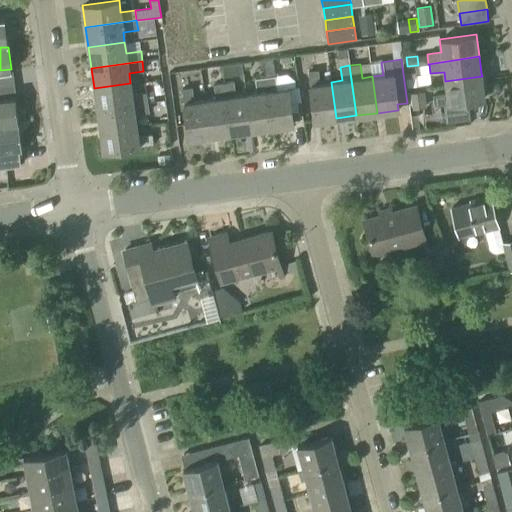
[(336,118),(331,82),(320,83),(318,70),(308,71),(309,85),(315,121),(336,118)]
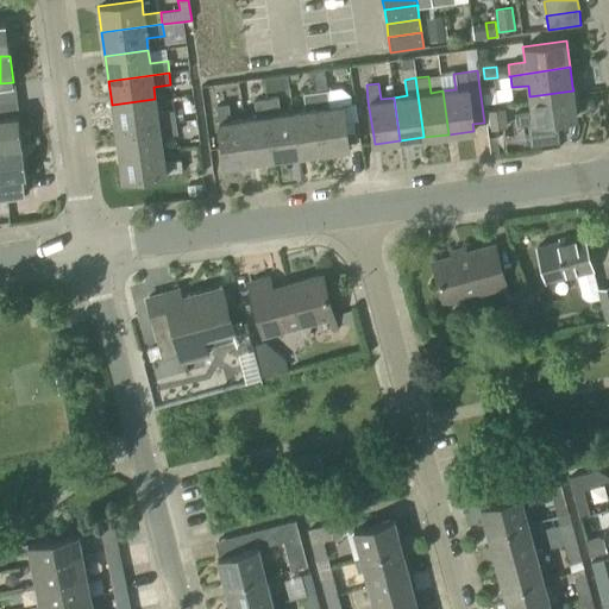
[(315,92),(324,151),(349,149),(347,145),(345,124),(343,106),(343,105),(330,107),(327,90),(315,92)]
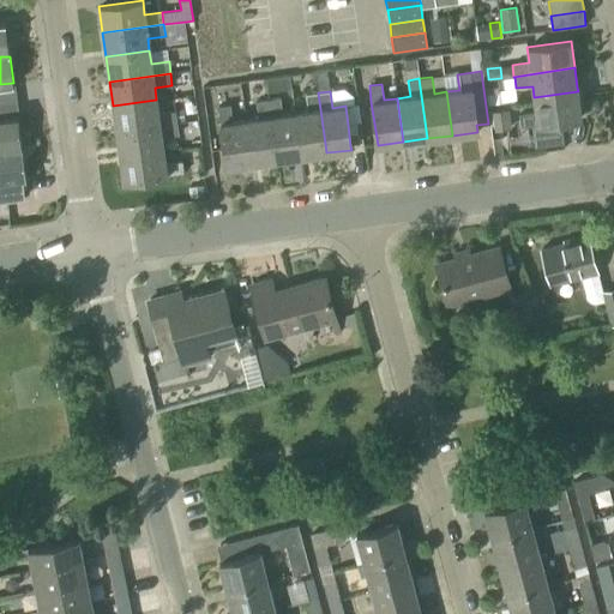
[(535,112),(519,114),(521,126),(531,124),(559,120),(581,118),(578,98),(578,95),(578,92),(578,91),(534,97),(534,100),(535,112)]
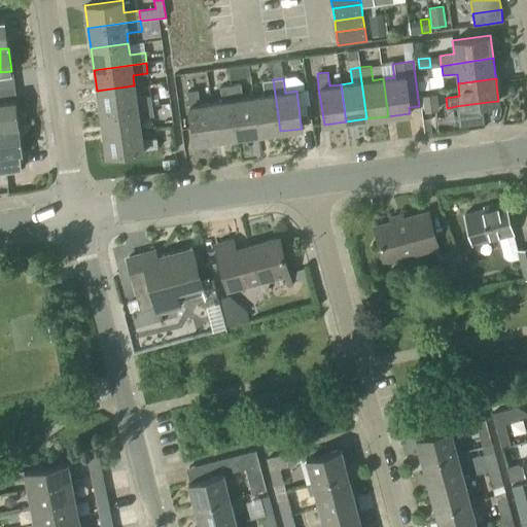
[(258,134),(280,131),(273,79),(262,80),(265,95),(253,97),(258,134)]
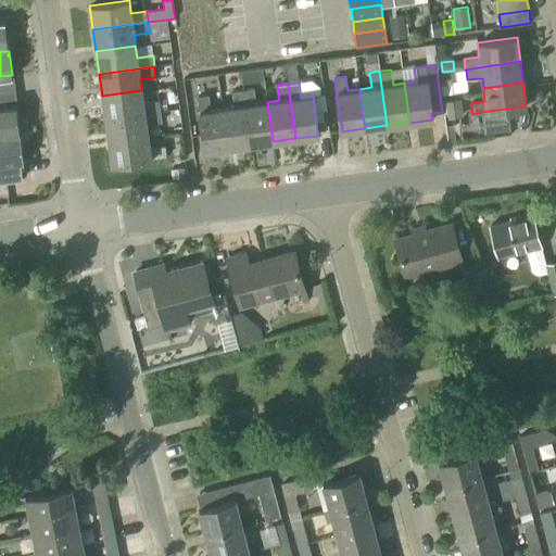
[(273,141),(267,102),(256,103),(254,88),(242,90),(250,144),(273,141)]
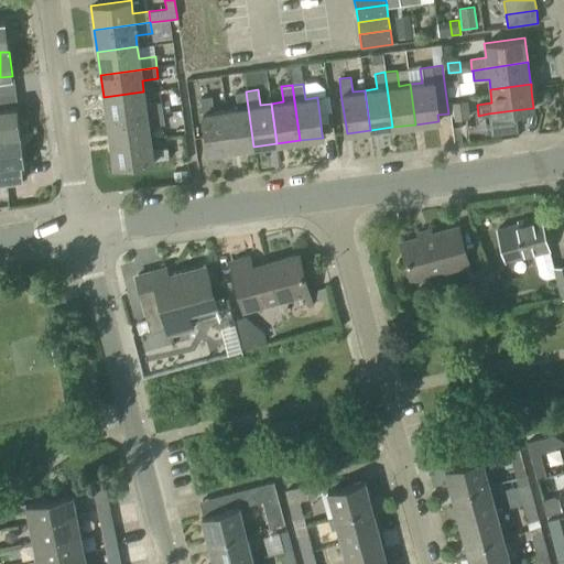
[(106,120),(163,112),(162,101),(144,104),(143,91),(104,97),(106,120)]
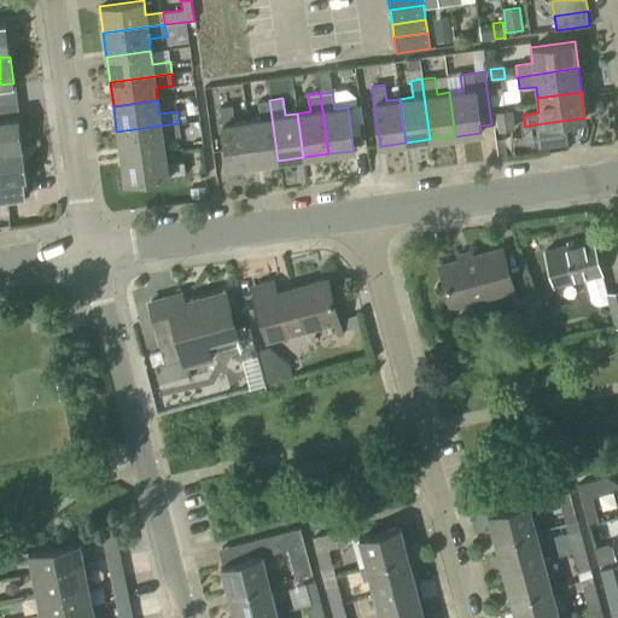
[(254,164),(278,161),(269,100),(258,101),(261,118),(248,120),(254,164)]
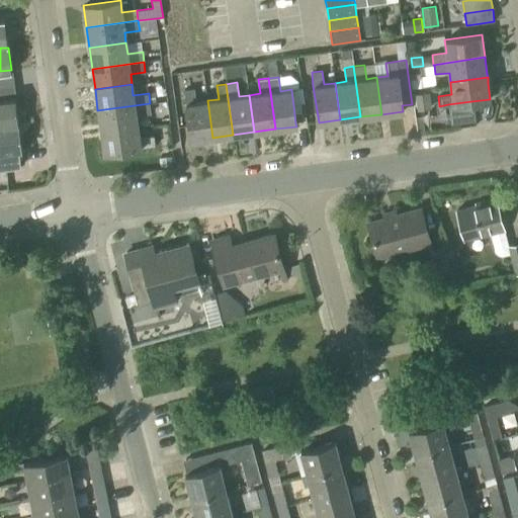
[(212,138),(207,100),(196,102),(194,88),(184,90),(190,141),(212,138)]
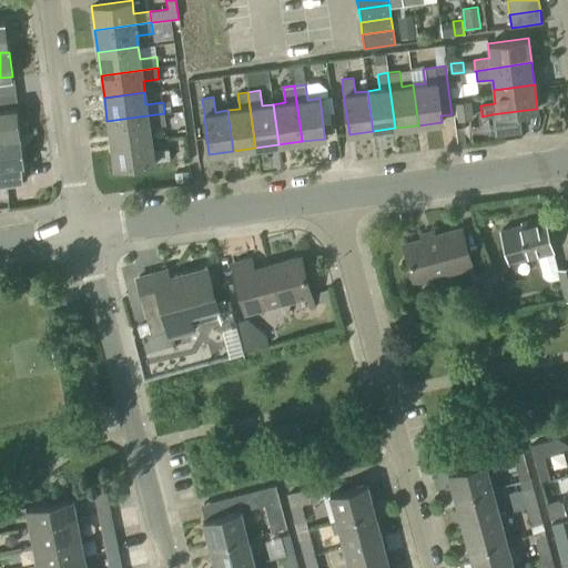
[(330,98),(320,99),(322,115),(328,114),(333,113),(331,98),(330,98)]
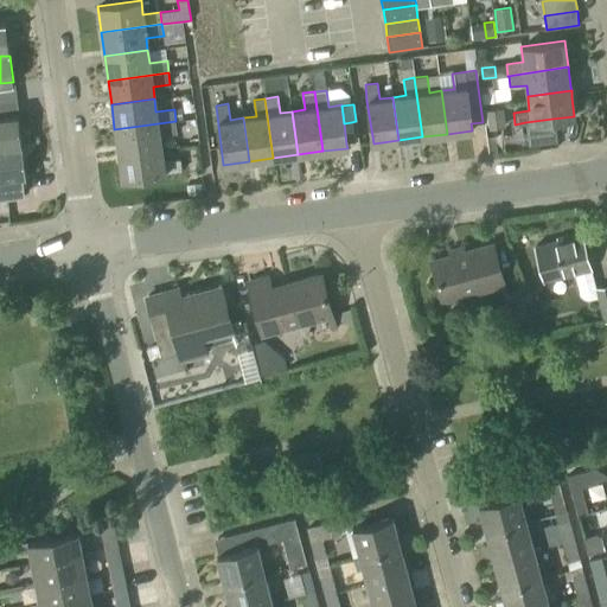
[(0,149),(23,147),(18,120),(0,122),(0,149)]
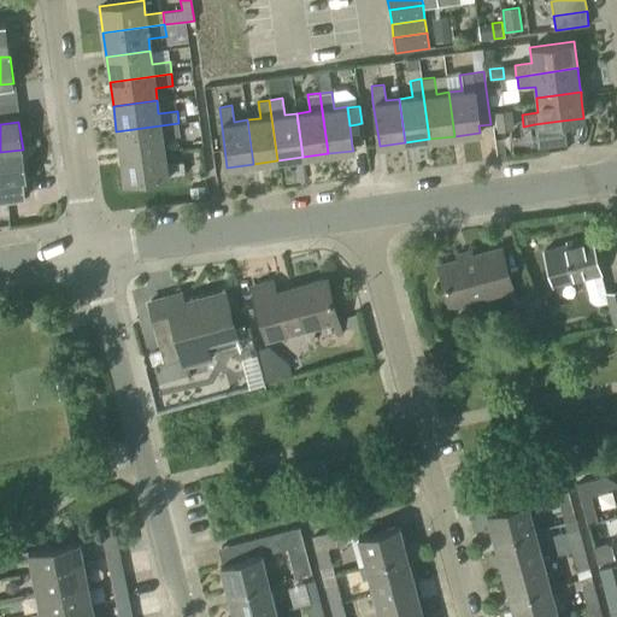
[(119,157),(164,150),(162,137),(180,135),(178,123),(116,131),(119,157)]
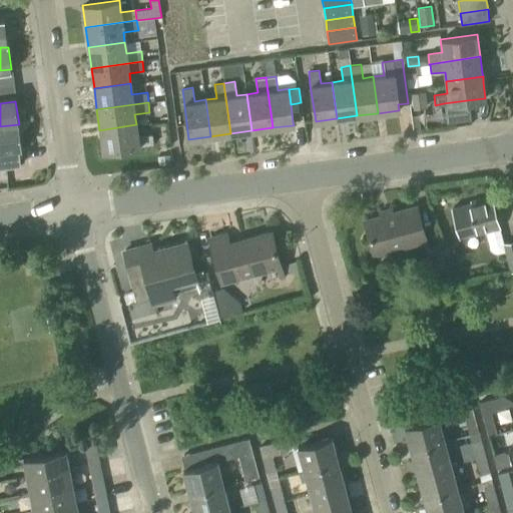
[(299,121),(297,103),(291,104),(293,122),(299,121)]
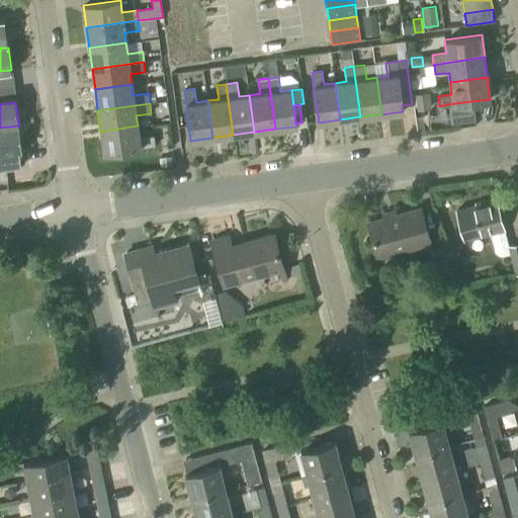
[(501,121),(501,108),(483,108),(483,121),(501,121)]
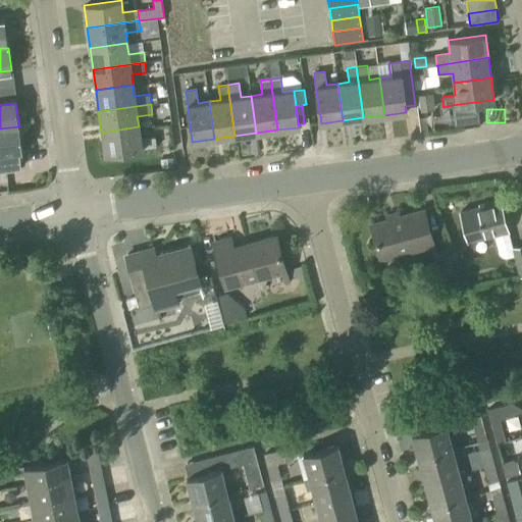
[(0,128),(0,168),(24,165),(19,126),(0,128)]
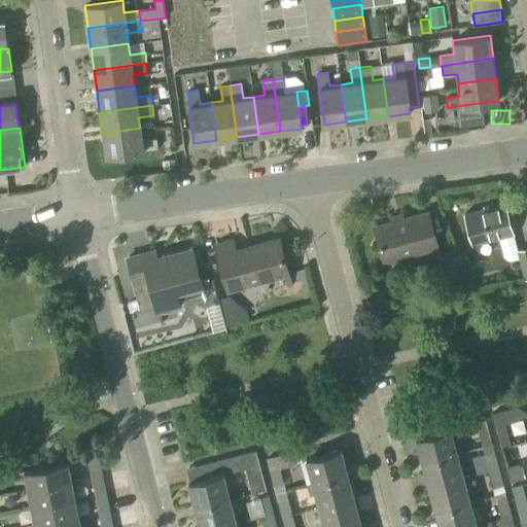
[(140,128),(102,134),(105,155),(157,148),(156,138),(141,140),(140,128)]
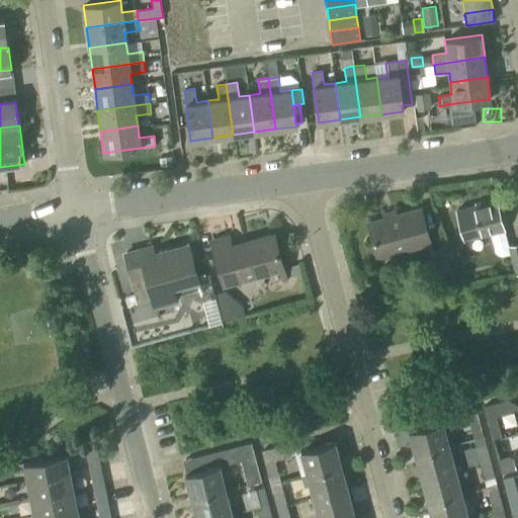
[(504,231),(496,200),(457,210),(465,241),(491,234),(495,251),(498,254),(502,255),(509,253),(507,247),(509,247),(504,231)]
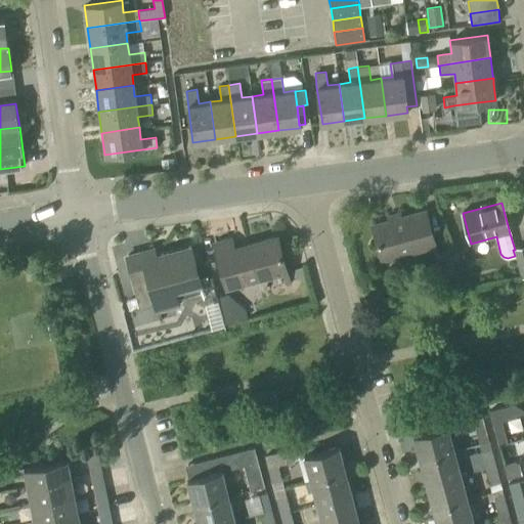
[(382,259),(435,246),(426,212),(373,225),(382,259)]
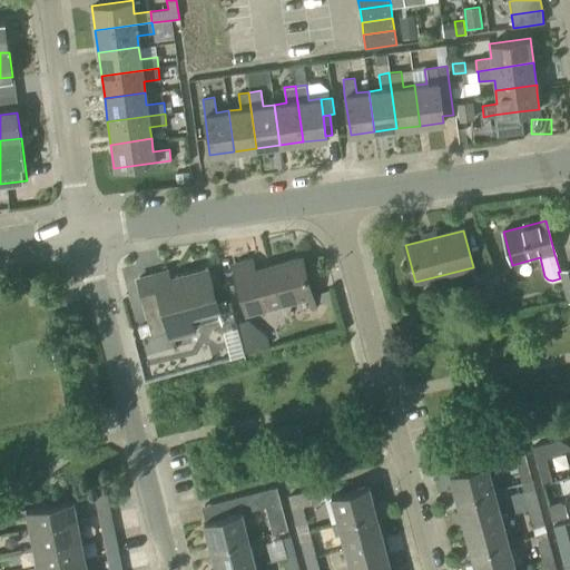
[(311,296),(301,259),(253,273),(251,262),(233,266),(246,313),(311,296)]
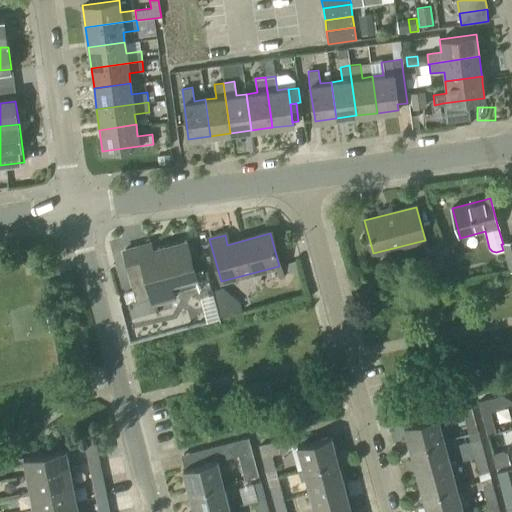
[(511,241),(503,244),(501,244),(503,250),(509,271),(511,270),(511,241)]
